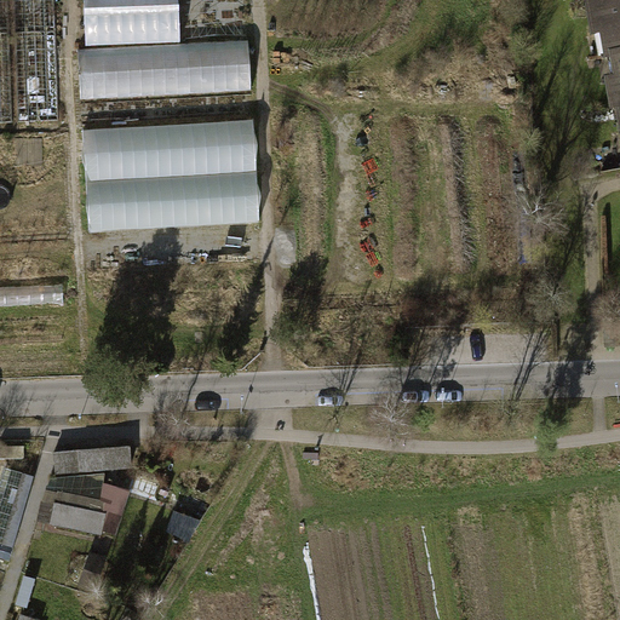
[(7,0),(0,0),(0,121),(12,122),(7,0)]
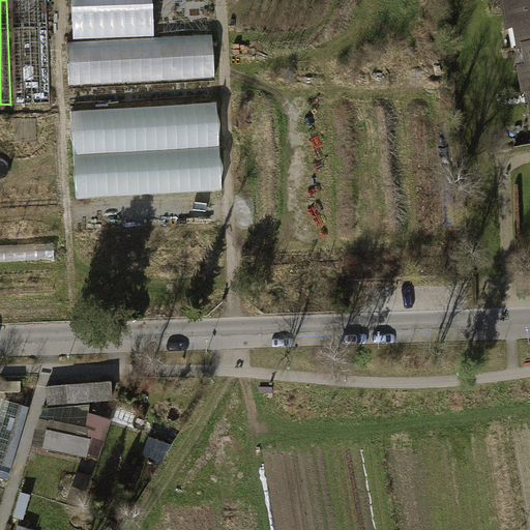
[(47,0),(10,0),(13,105),(50,104),(47,0)]
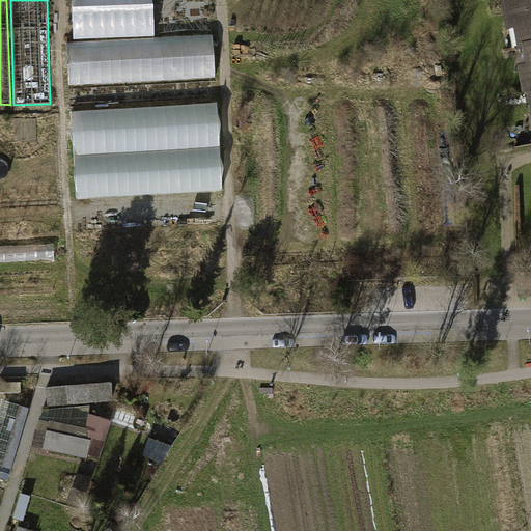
[(154,0),(73,0),(75,39),(155,36),(154,0)]
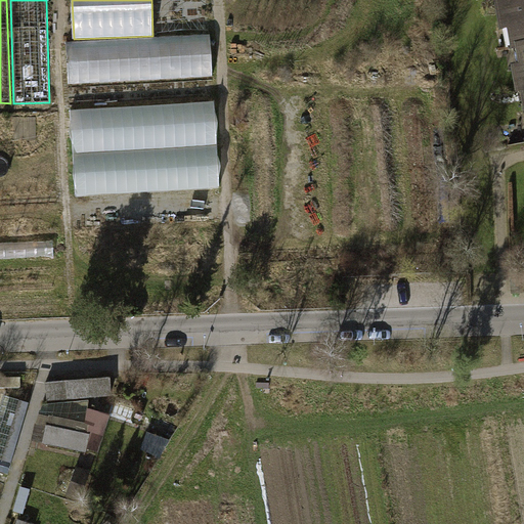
[(523,0),(498,0),(504,27),(513,26),(517,45),(510,46),(510,49),(522,47),(523,46),(523,0)]
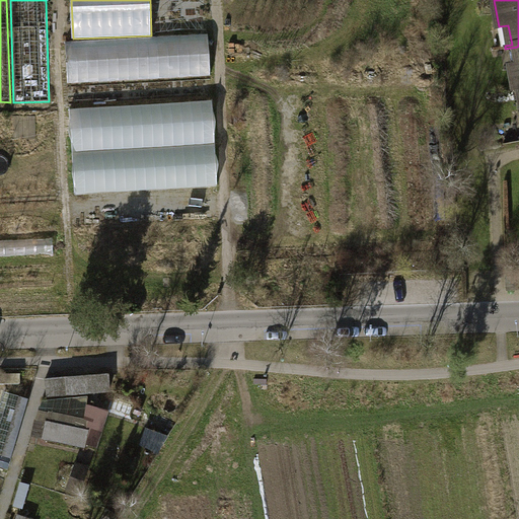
[(208,34),(67,42),(69,83),(210,77),(208,34)]
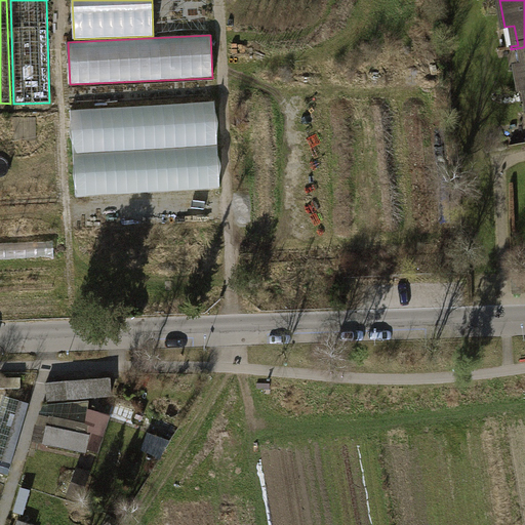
[(215,106),(72,113),(75,198),(219,191),(215,106)]
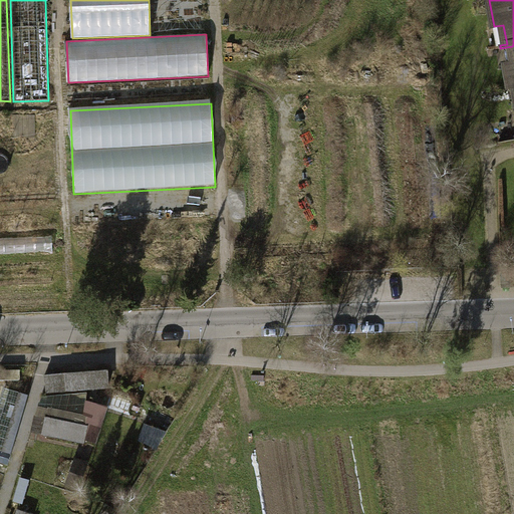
[(102,372),(62,374),(62,382),(63,390),(103,387),(102,372)]
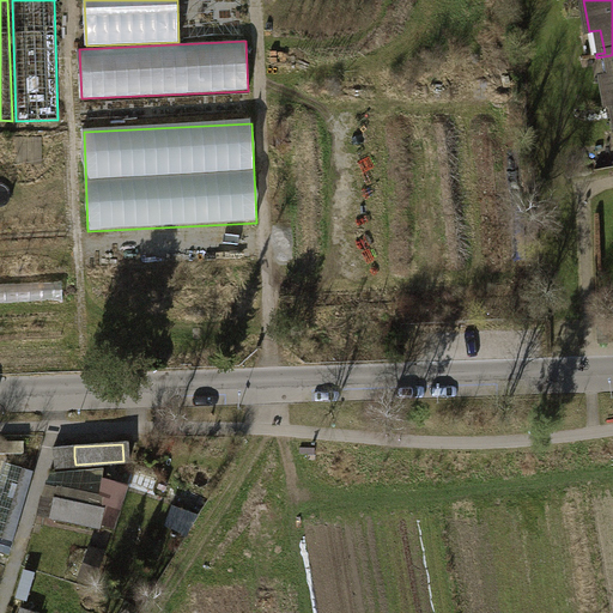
[(53,459),(74,456),(74,447),(53,450),(53,459)]
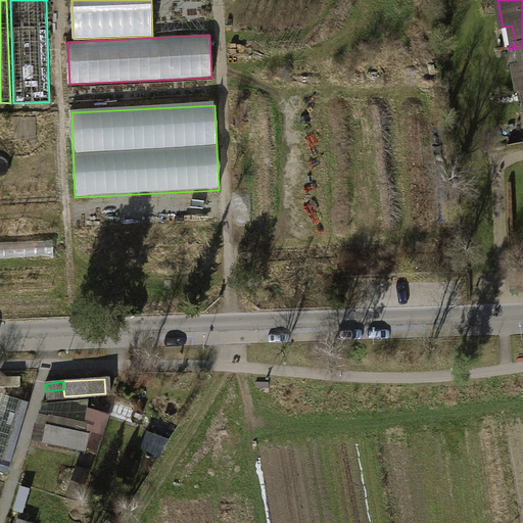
[(83,433),(41,424),(37,442),(79,450),(83,433)]
